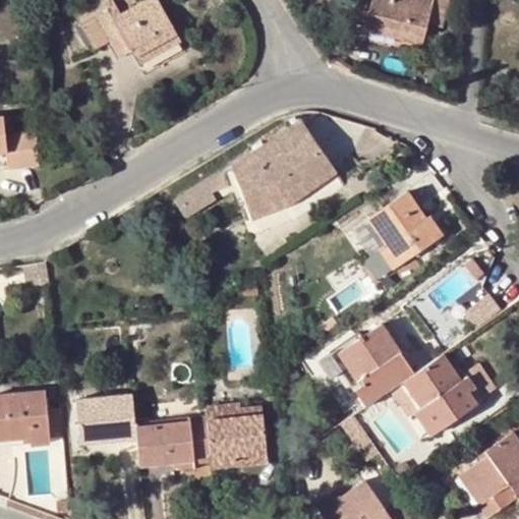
[(102,0),(94,5),(110,37),(122,32),(132,50),(139,63),(180,40),(158,0),(145,0),(115,17),(109,8),(115,4),(112,0),(102,0)]
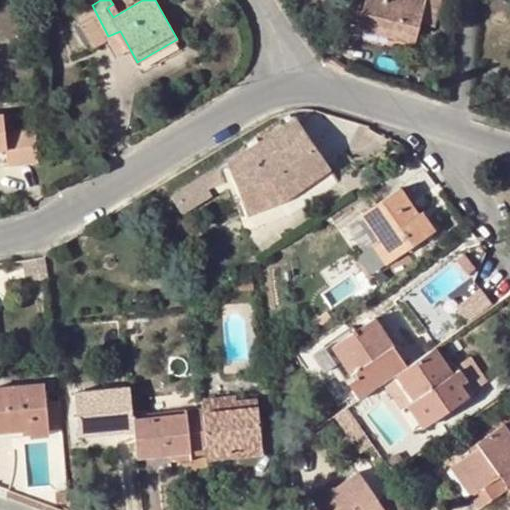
[(350,0),(347,15),(361,20),(366,0),(350,0)]
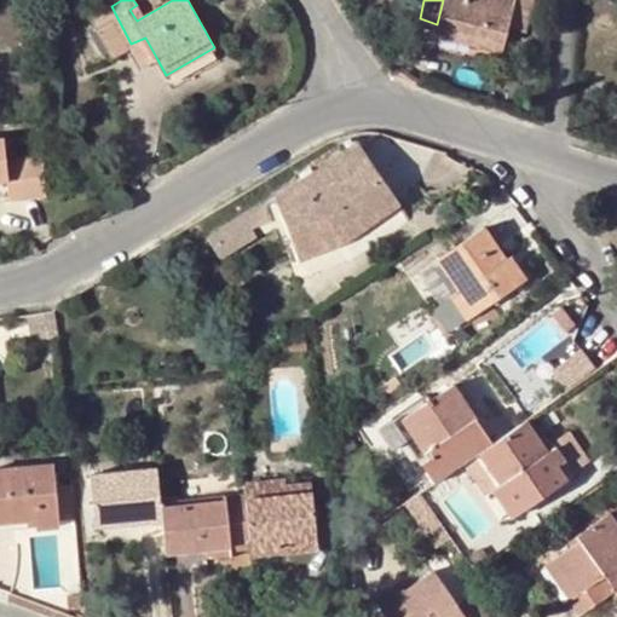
[(443,0),(437,24),(433,35),(503,51),(509,24),(526,29),(534,0),(443,0)]
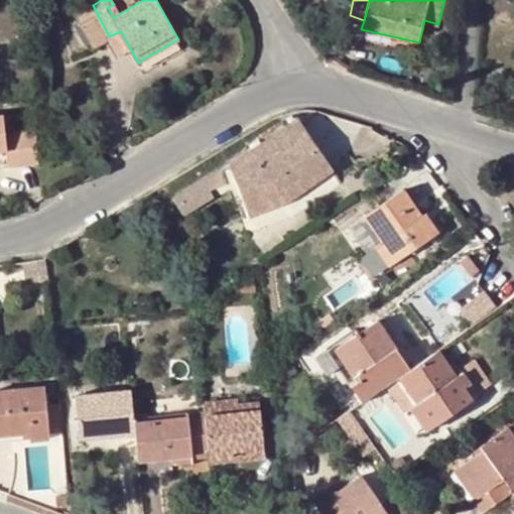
[(121,31),(109,36),(119,56),(131,49),(121,31)]
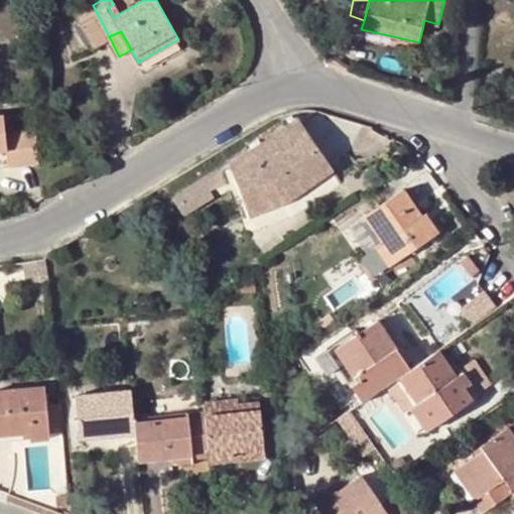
[(7,116),(0,116),(0,151),(9,151),(10,167),(40,163),(36,130),(9,132),(7,116)]
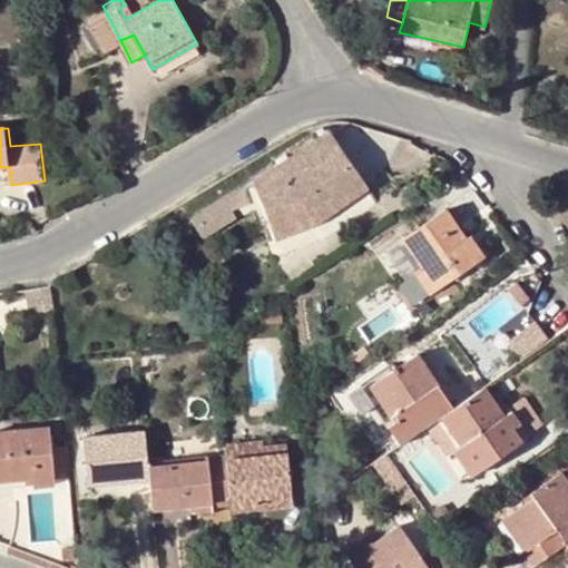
[(369,186),(332,130),(254,179),(272,226),(276,237),(316,223),(369,186)]
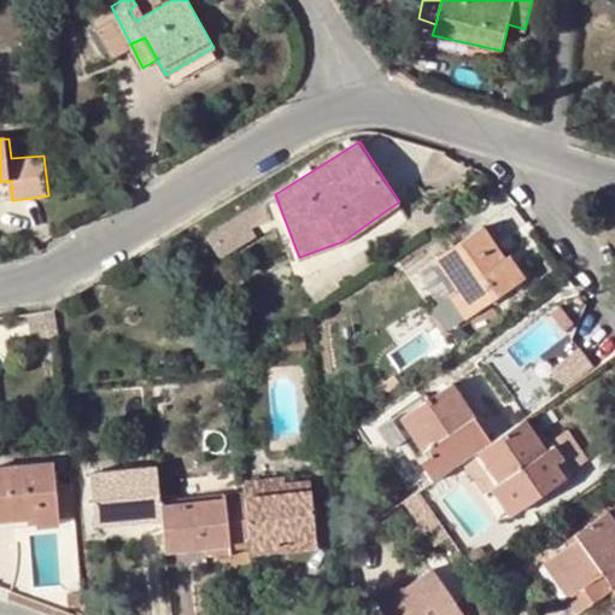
[(294,245),(275,194),(211,236),(223,256),(259,233),(253,226),(273,218),(275,227),(282,250),(294,245)]
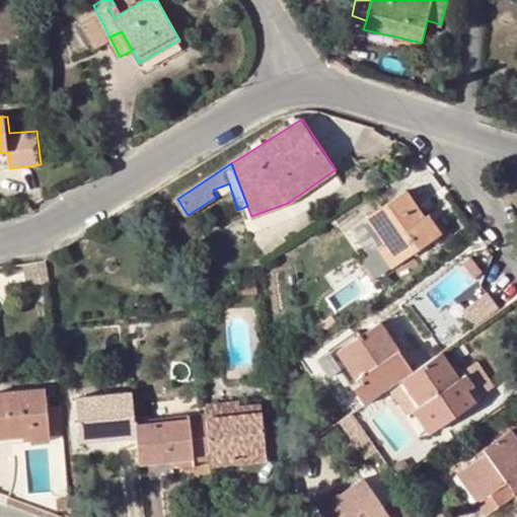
[(407,192),(368,217),(387,243),(380,248),(392,267),(440,233),(428,214),(424,218),(407,192)]
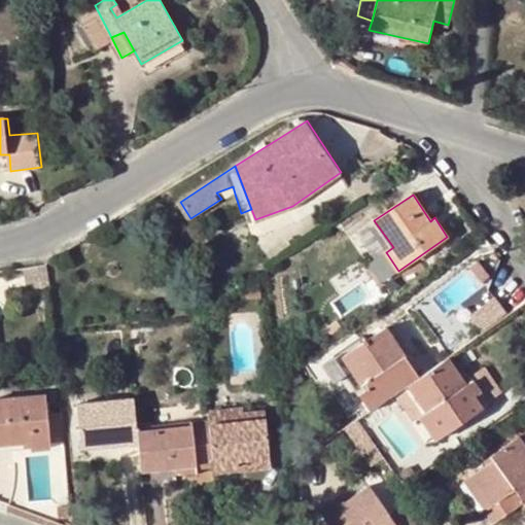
[(483,323),(506,309),(497,294),(474,309),(483,323)]
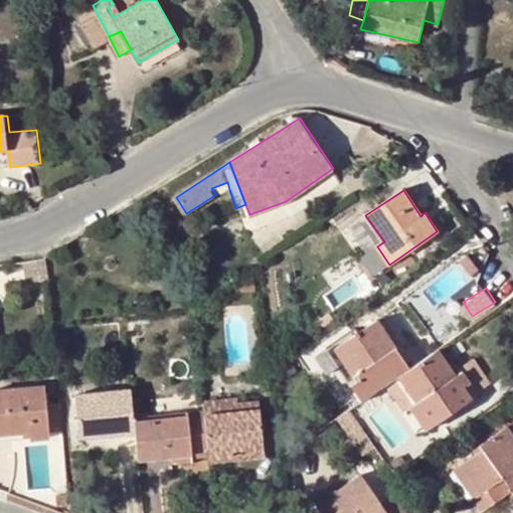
[(363,400),(399,374),(409,368),(376,322),(336,349),(358,381),(353,385),(363,400)]
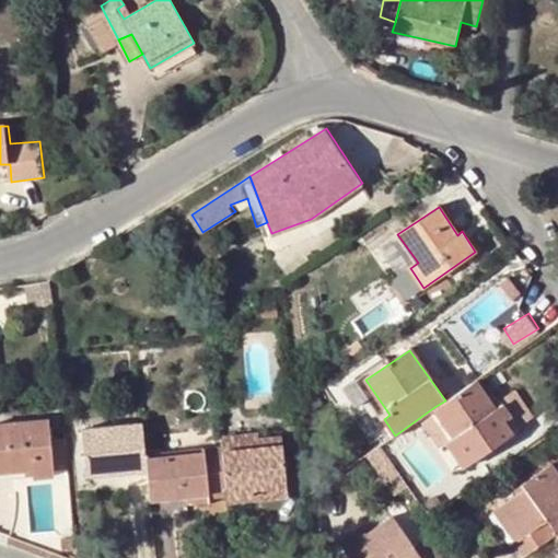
[(445,400),(434,407),(456,438),(448,443),(464,467),(512,433),(503,420),(512,415),(504,403),(496,408),(475,380),(445,400)]
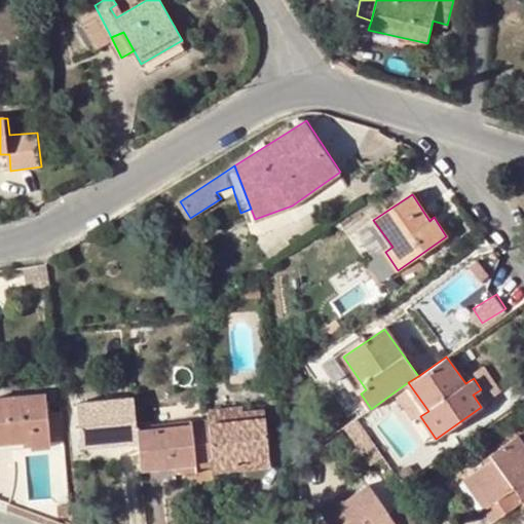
[(44,395),(0,398),(0,443),(31,440),(31,447),(49,446),(44,395)]
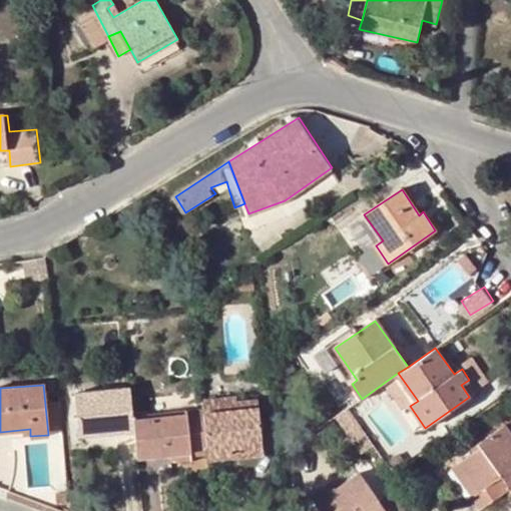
[(135,431),(135,420),(131,388),(76,394),(79,418),(97,416),(99,434),(135,431)]
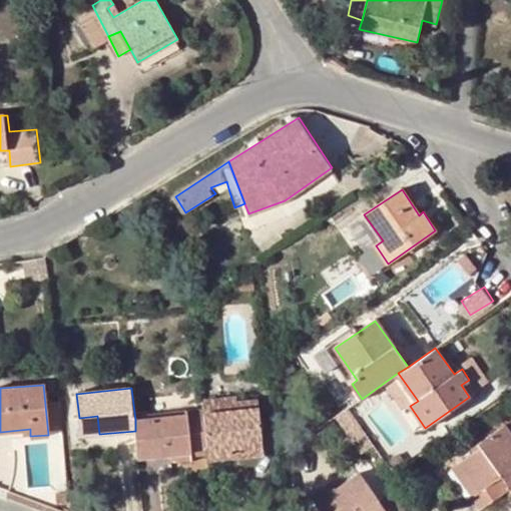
[(204,401),(204,410),(209,455),(231,452),(231,448),(261,445),(257,402),(237,403),(236,398),(204,401)]
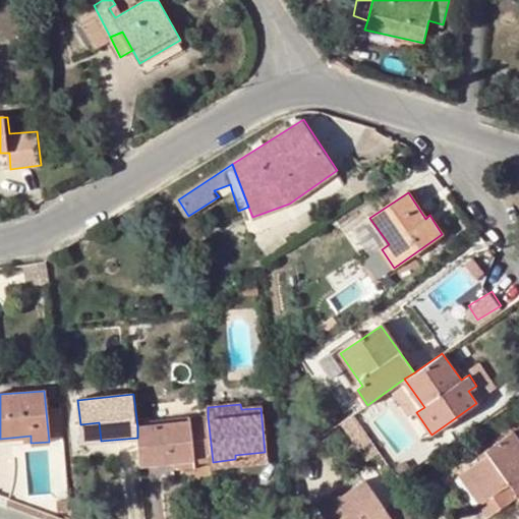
[(189,421),(137,426),(137,438),(140,466),(177,463),(193,461),(195,464),(213,462),(208,416),(192,419),(189,421)]
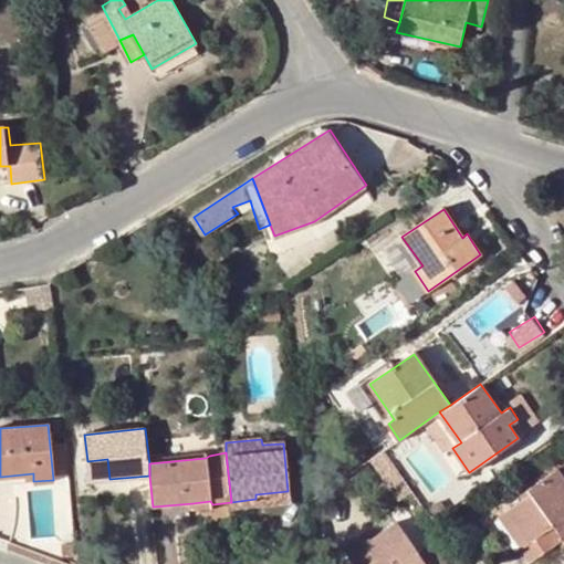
[(107,459),(87,461),(90,481),(110,479),(107,459)]
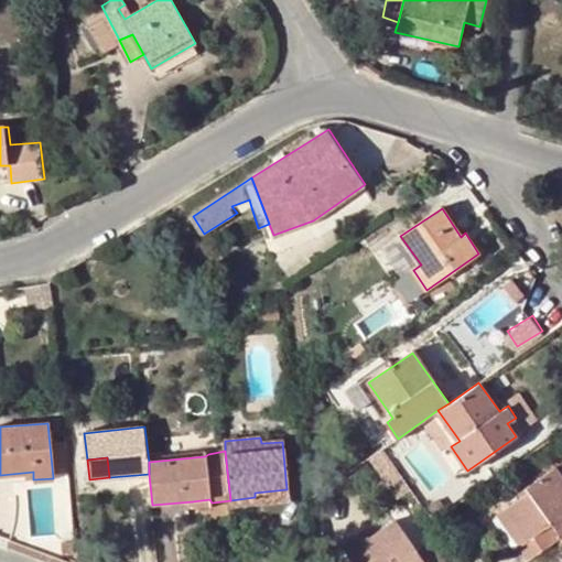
[(531,494),(507,510),(528,542),(520,547),(529,560),(561,537),(561,475),(557,468),(528,488),(531,494)]
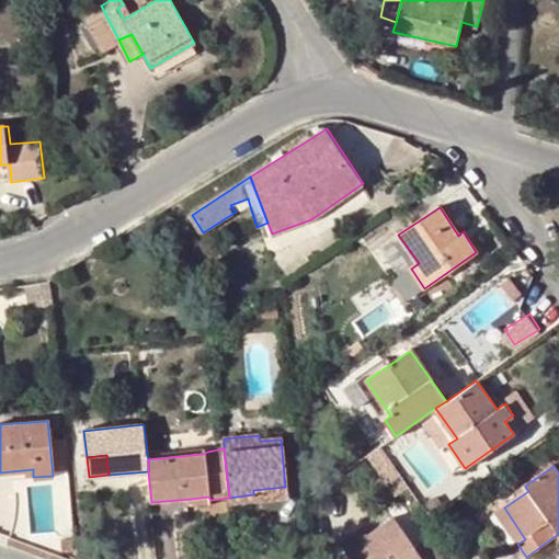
[(253,494),(229,498),(229,505),(286,500),(285,487),(253,490),(253,494)]
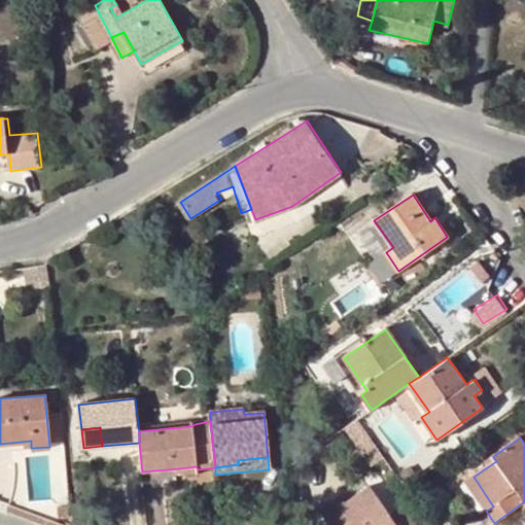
[(426,459),(406,474),(409,480),(430,464),(426,459)]
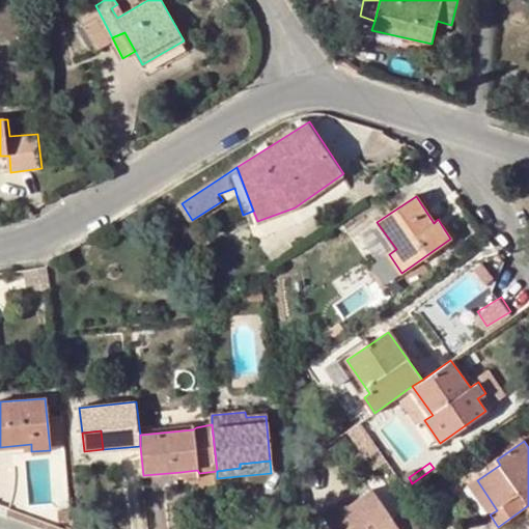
[(197,470),(181,472),(183,478),(199,477),(199,473),(197,470)]
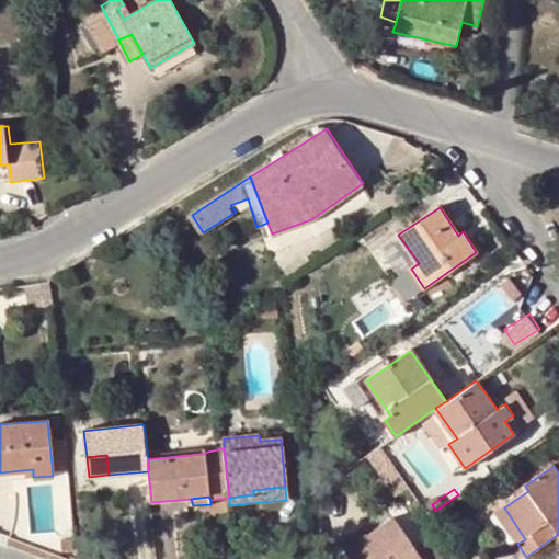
[(525,539),(504,508),(495,513),(517,544),(525,539)]
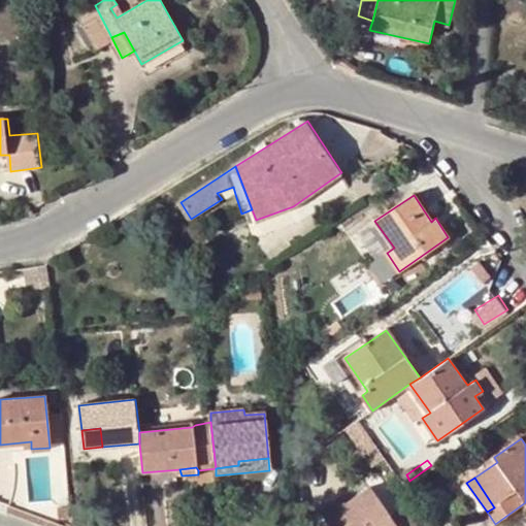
[(396,525),(391,517),(370,487),(321,521),(324,525),(396,525)]
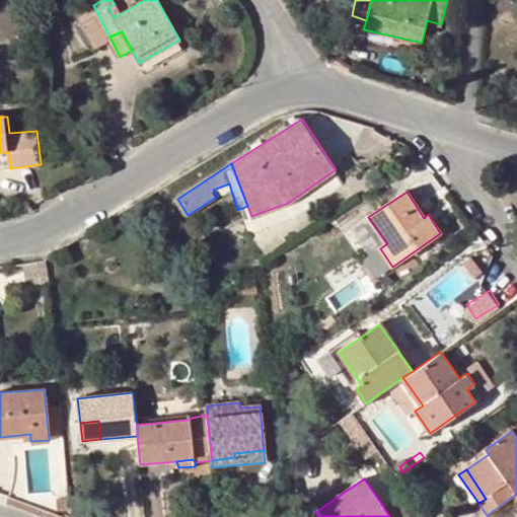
[(389,516),(409,516),(397,500),(384,508),(389,516)]
